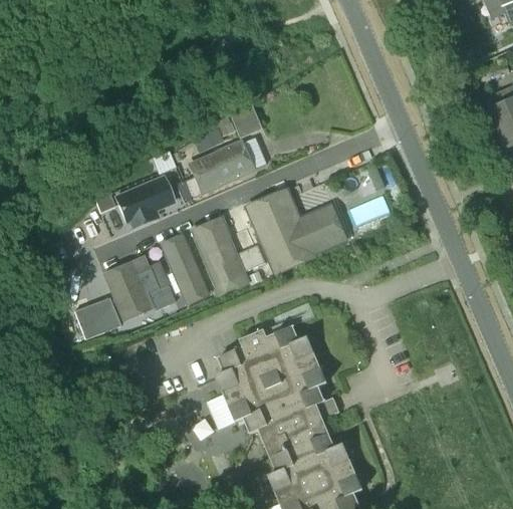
[(512,19),(512,0),(482,0),(490,16),(503,11),(508,21),(512,19)]
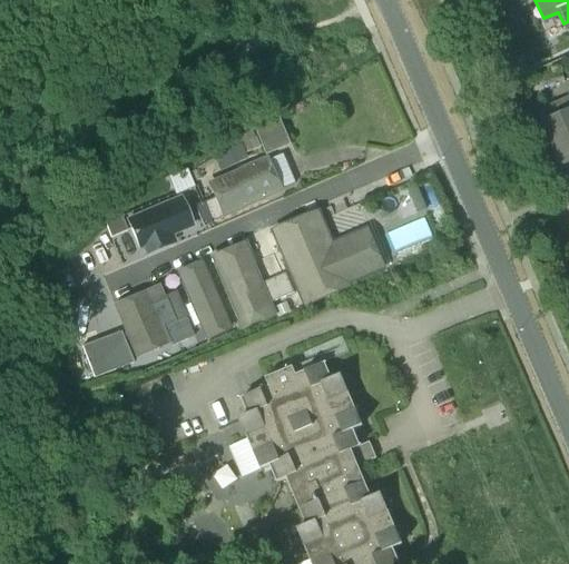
[(568,81),(565,83),(568,92),(568,105),(542,116),(561,160),(568,156),(568,81)]
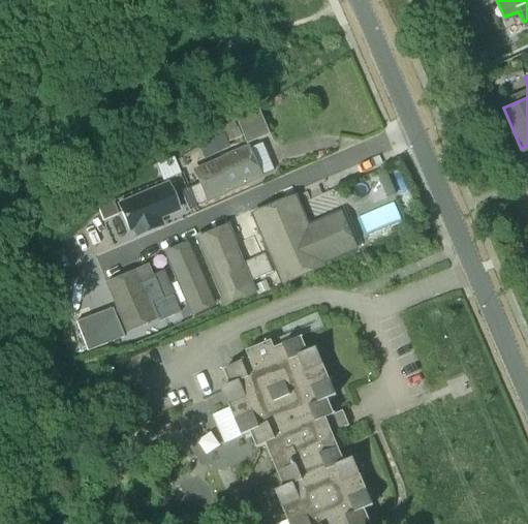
[(252,135),(274,126),(265,102),(242,112),(252,135)]
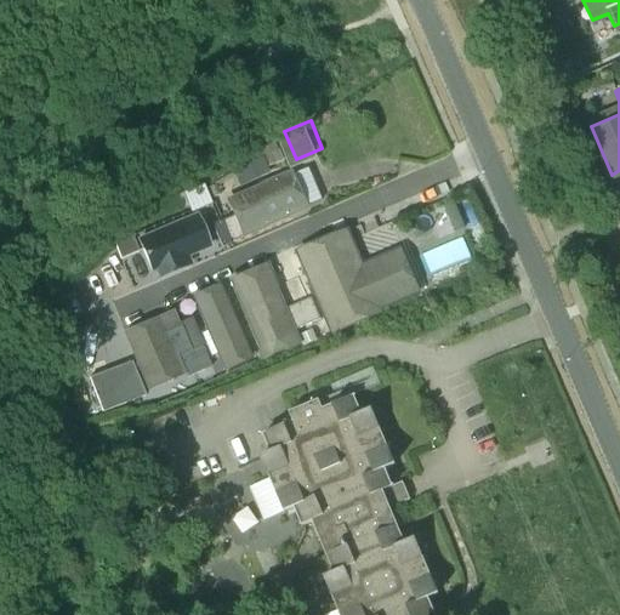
[(255,149),(257,154),(262,152),(267,161),(283,154),(277,141),(255,149)]
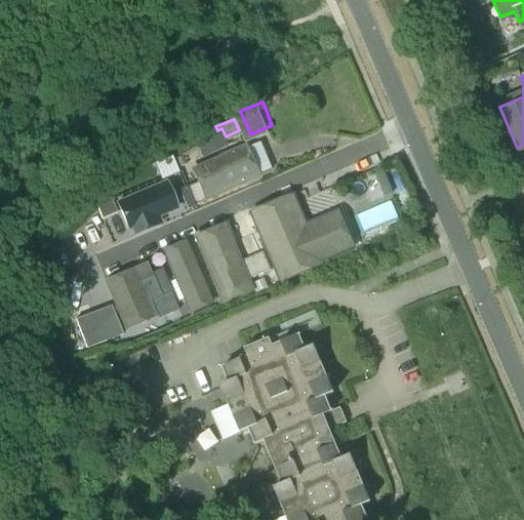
[(228,142),(226,136),(222,128),(217,130),(197,140),(202,152),(228,142)]
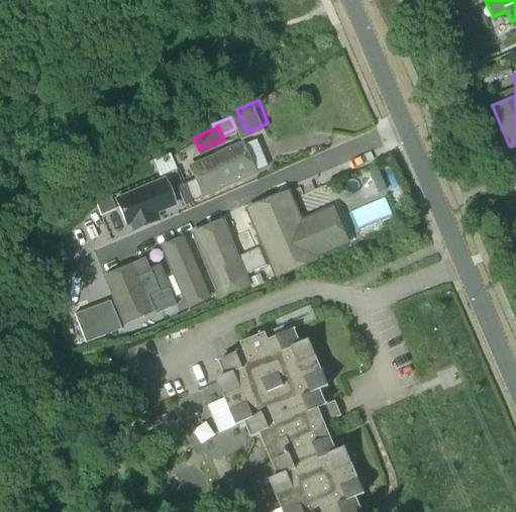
[(256,167),(244,137),(191,160),(203,189),(256,167)]
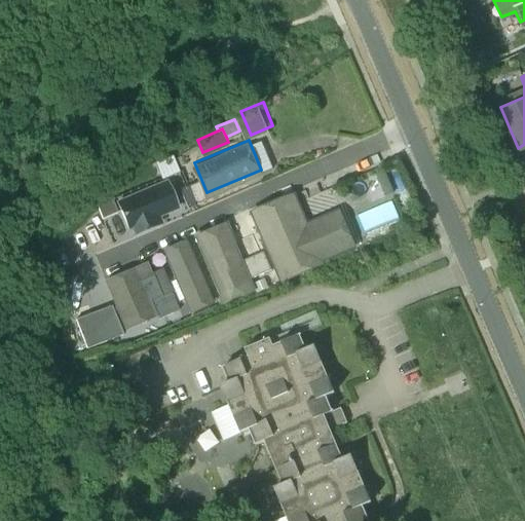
[(383,166),(375,171),(384,192),(392,189),(383,166)]
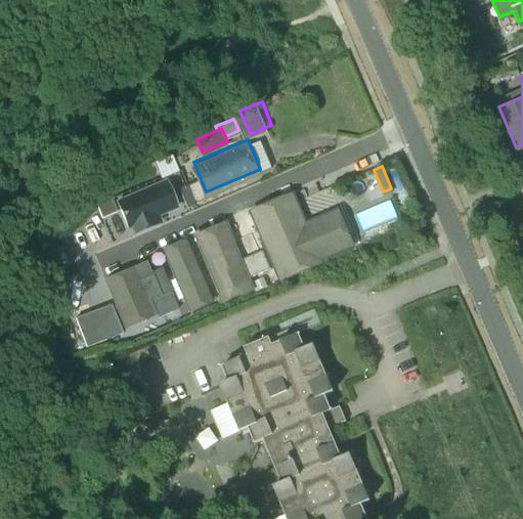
[(194,199),(203,196),(195,178),(187,181),(194,199)]
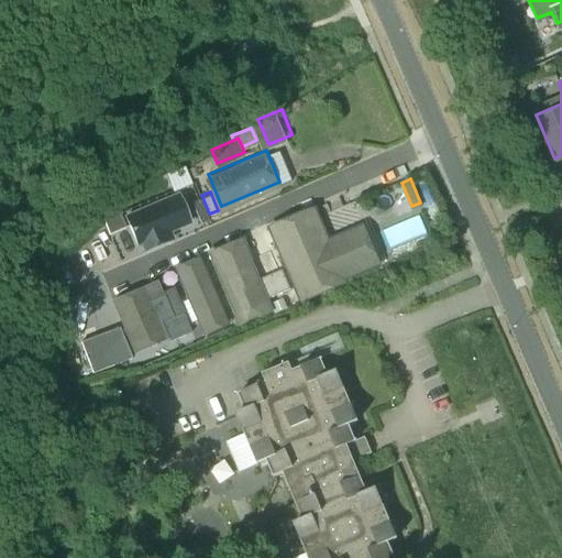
[(183,193),(124,217),(138,248),(196,222),(183,193)]
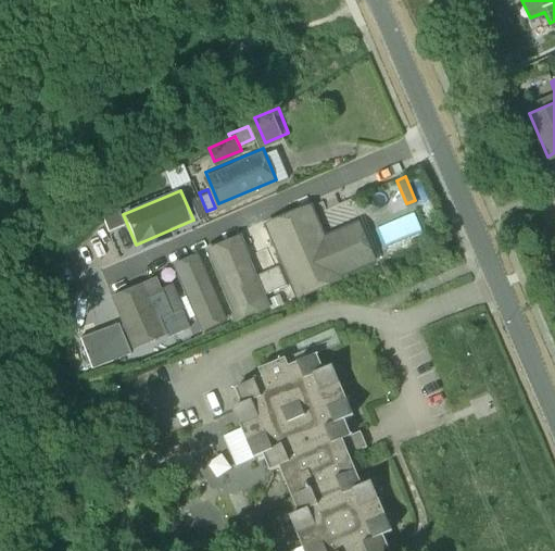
[(198,215),(206,211),(199,192),(189,196),(198,215)]
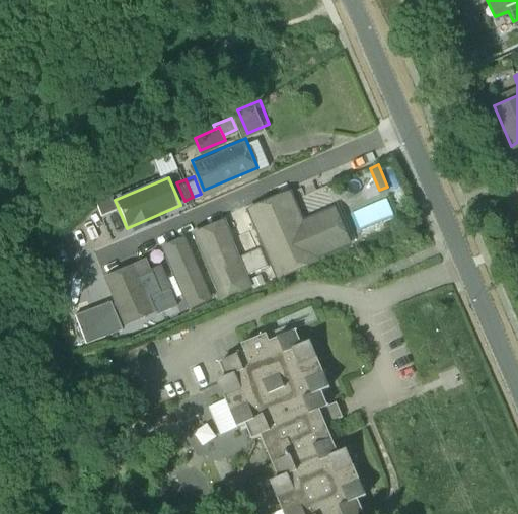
[(289,190),(246,209),(274,278),(353,243),(335,207),(303,220),(289,190)]
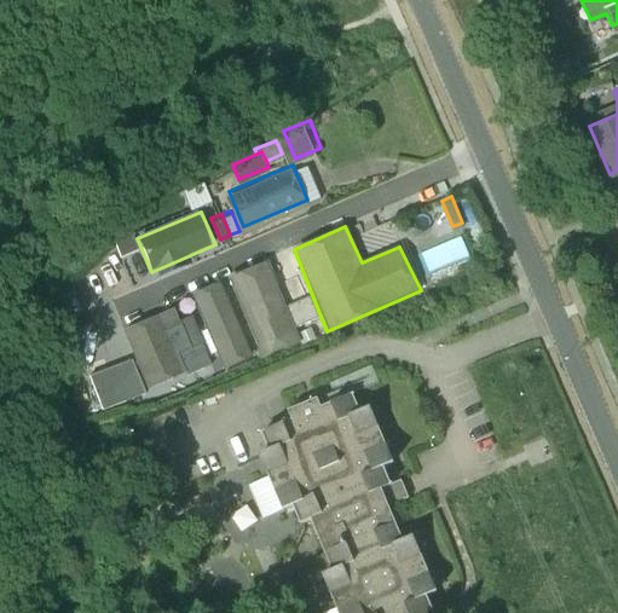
[(132,235),(115,242),(120,253),(137,246),(132,235)]
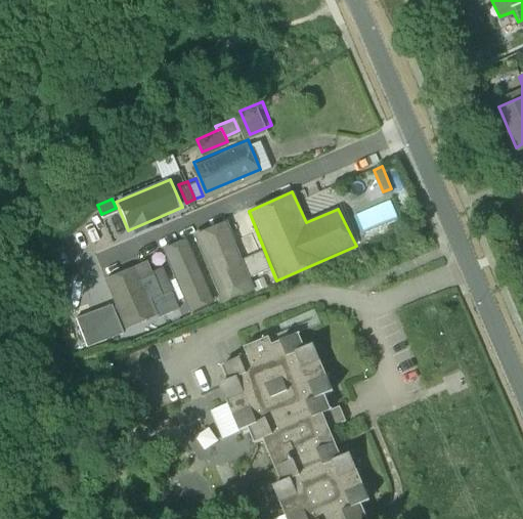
[(254,288),(225,219),(195,231),(224,300),(254,288)]
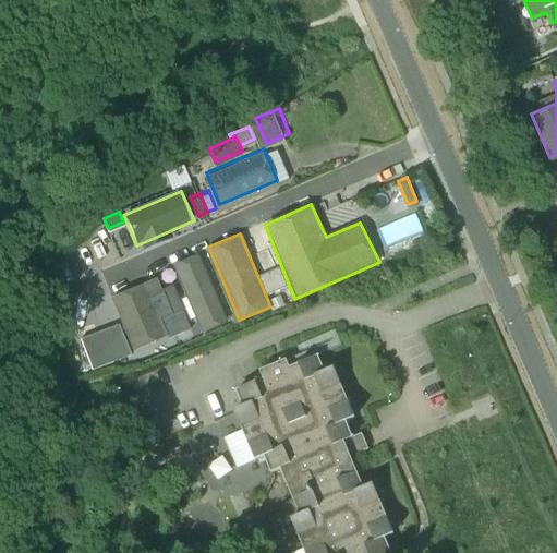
[(225,320),(197,254),(177,263),(204,327),(225,320)]
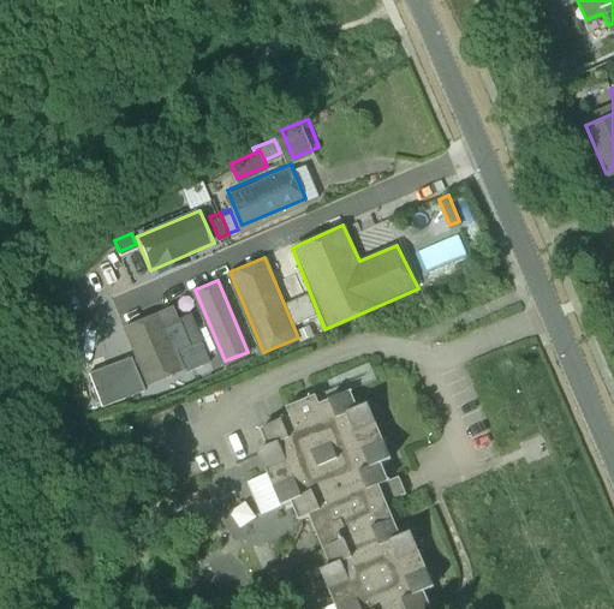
[(309,290),(296,294),(305,317),(317,311),(309,290)]
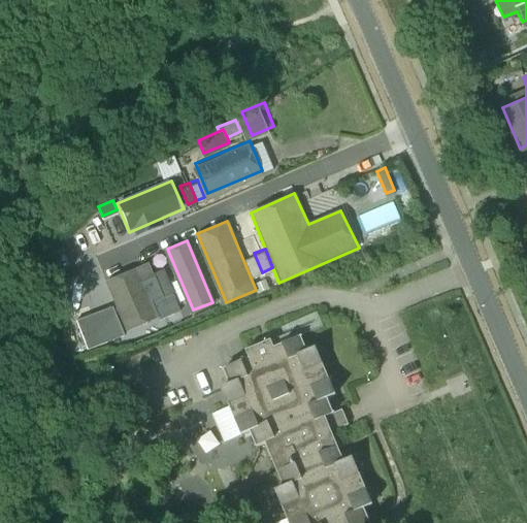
[(251,276),(262,272),(254,253),(242,258),(251,276)]
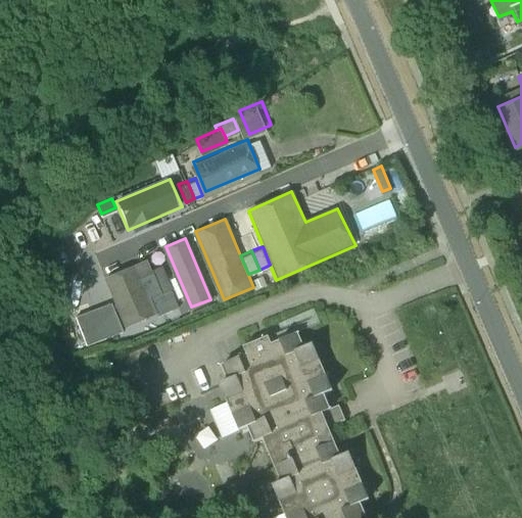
[(149,268),(151,274),(158,291),(169,287),(171,286),(161,263),(149,268)]
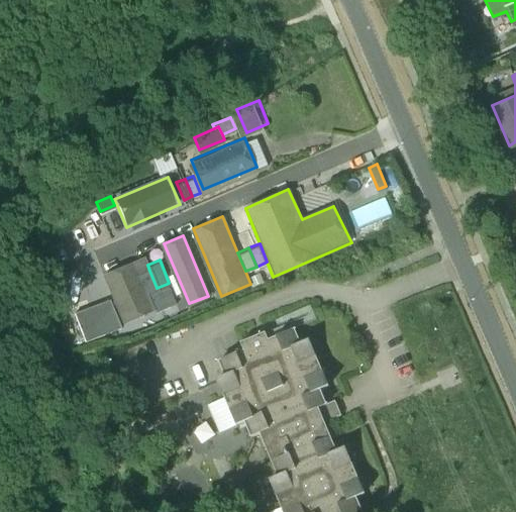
[(146,307),(129,264),(102,274),(119,318),(146,307)]
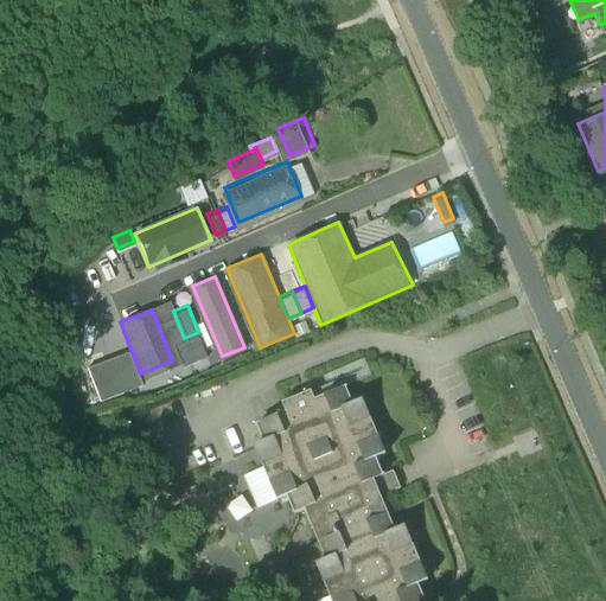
[(294,332),(308,326),(304,318),(291,323),(294,332)]
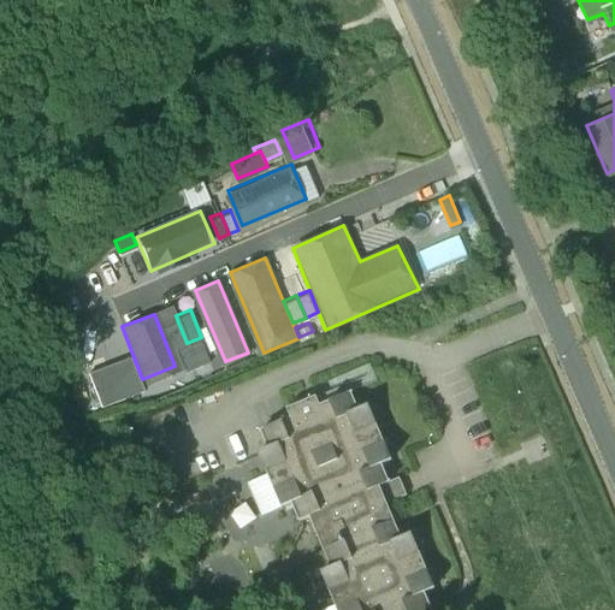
[(195,363),(207,357),(199,338),(187,343),(195,363)]
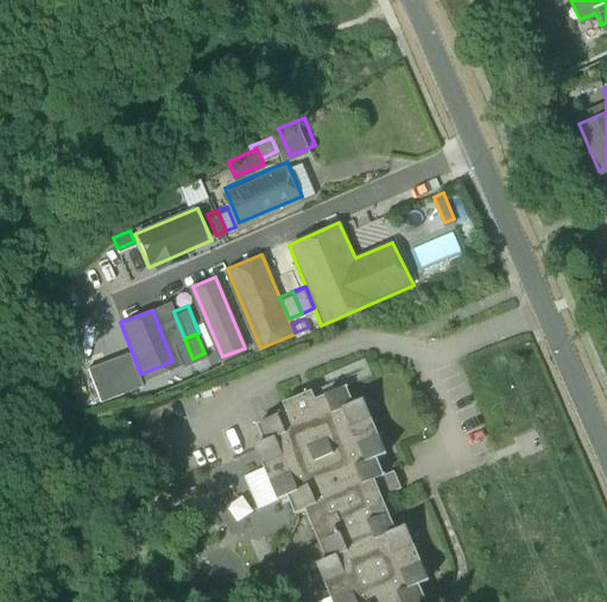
[(184,338),(174,342),(182,363),(193,359),(184,338)]
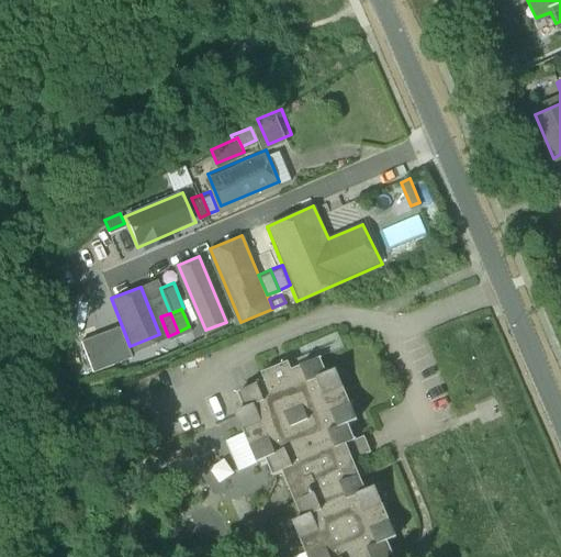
[(82,338),(92,366),(111,359),(101,332),(82,338)]
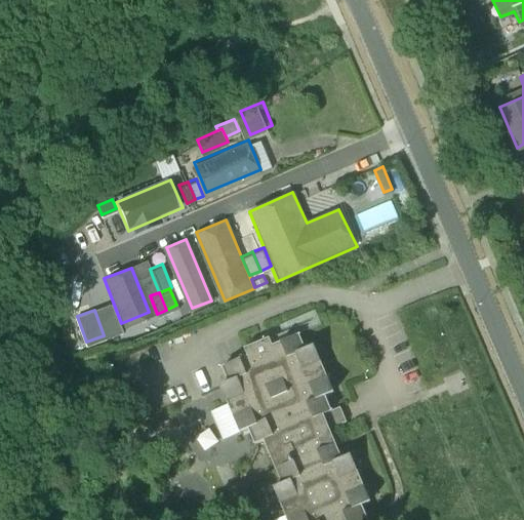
[(306,346),(299,330),(271,342),(268,334),(243,345),(246,353),(222,363),(228,378),(219,382),(238,428),(247,425),(253,440),(263,436),(281,480),(274,483),(288,519),(358,519),(367,517),(360,501),(368,497),(350,451),(341,455),(328,425),(337,421),(324,393),(332,388),(314,342),(306,346)]
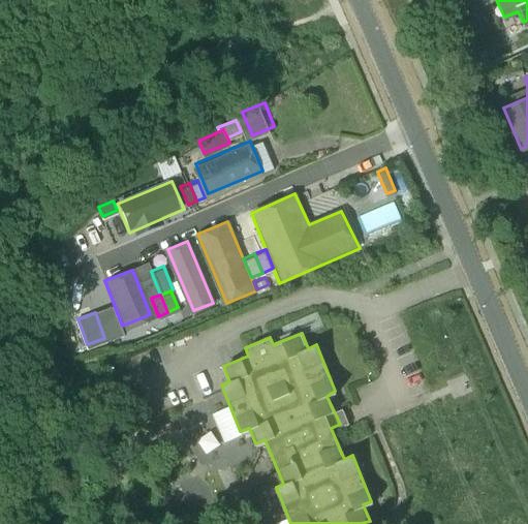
[(210,423),(212,407),(195,405),(194,422),(210,423)]
